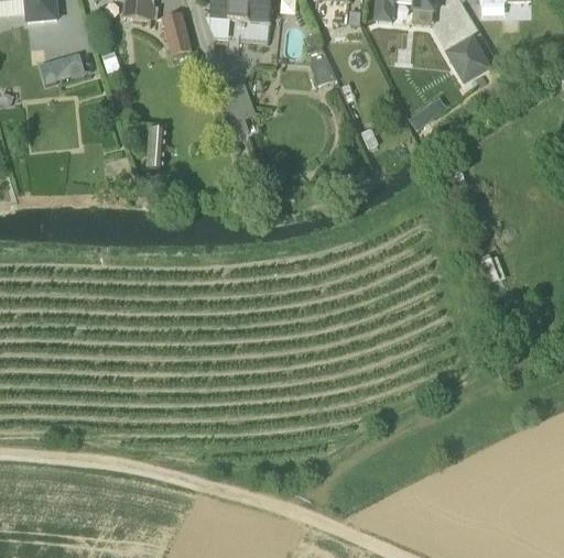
[(0,0),(0,14),(24,13),(25,22),(57,19),(55,0),(0,0)]
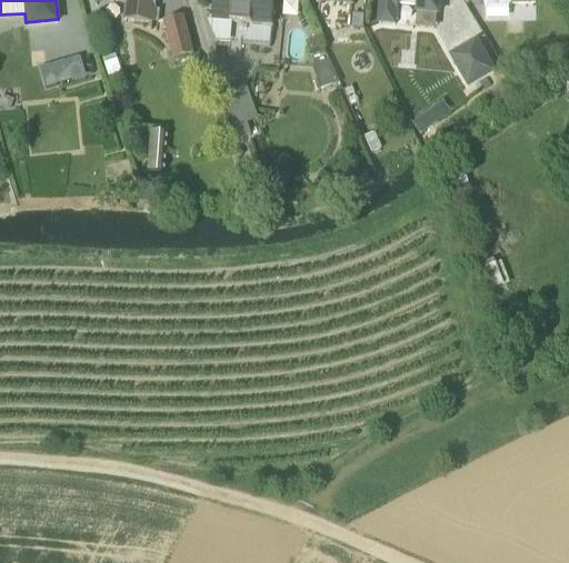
[(125,0),(122,16),(152,19),(155,0),(125,0)]
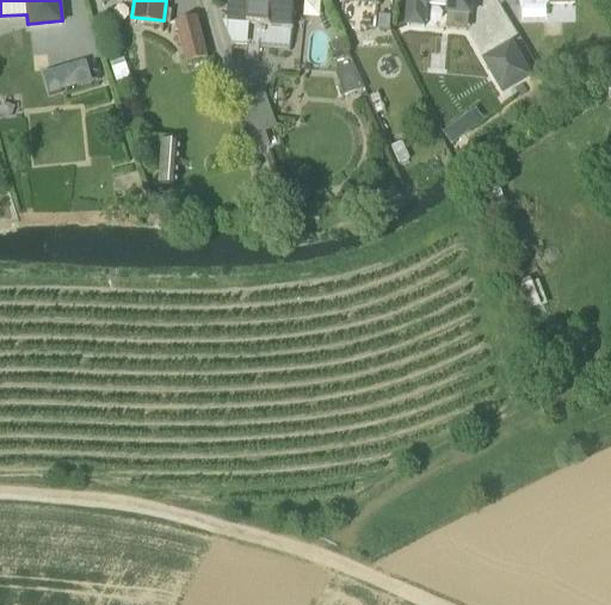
[(230,39),(284,43),(287,24),(291,25),(292,0),(228,0),(227,20),(222,20),(230,39)]
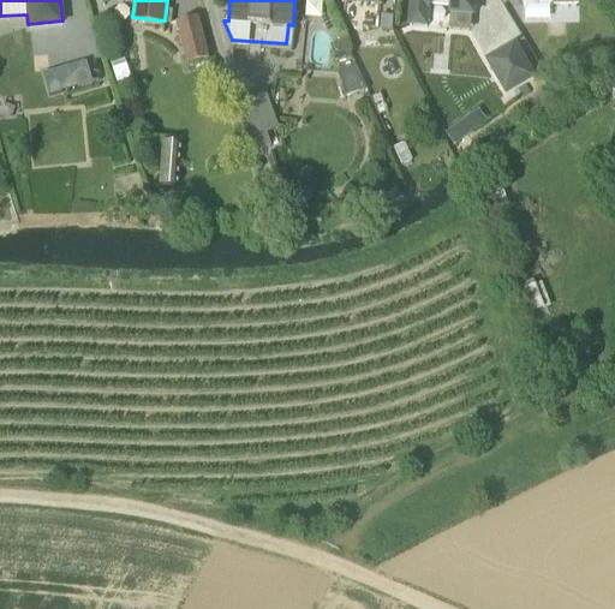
[(411,0),(408,23),(427,25),(429,4),(448,5),(448,11),(472,13),(473,0),(411,0)]
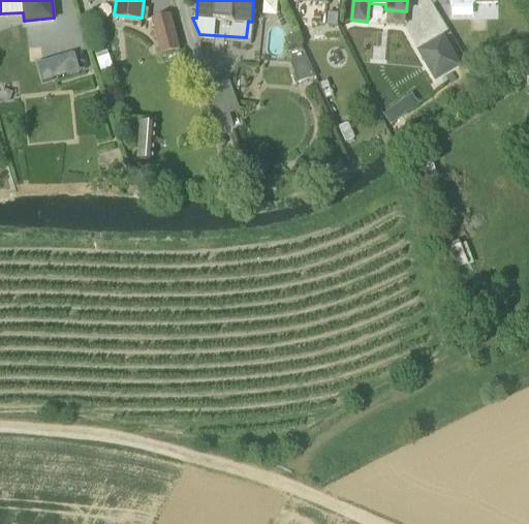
[(179,47),(170,10),(150,16),(160,52),(179,47)]
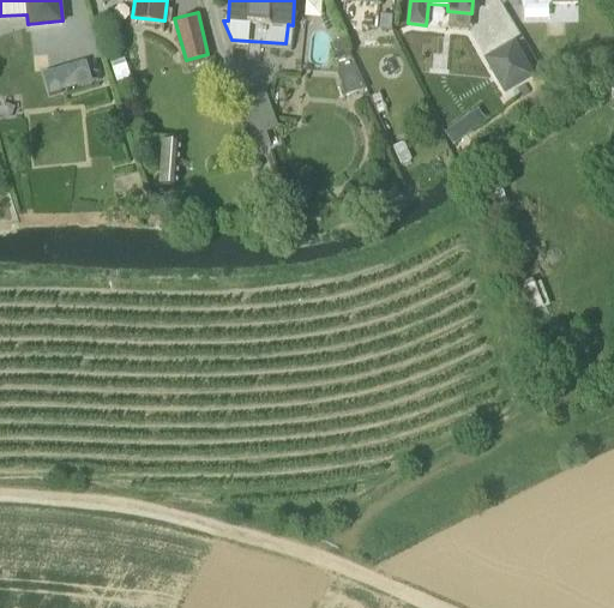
[(504,90),(537,77),(521,35),(487,49),(504,90)]
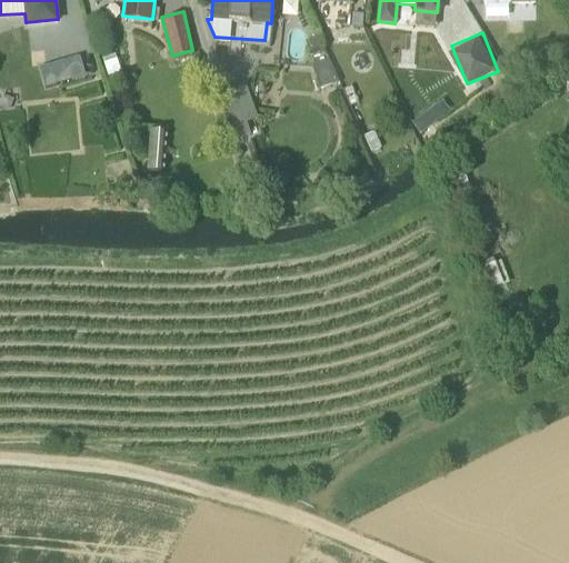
[(115,50),(102,54),(108,72),(120,68),(115,50)]
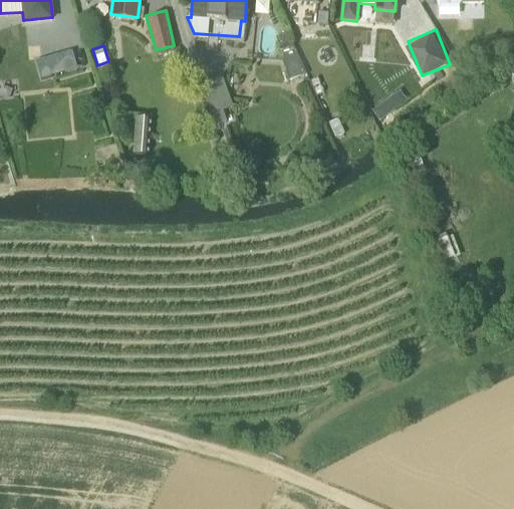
[(38,56),(44,75),(77,65),(74,55),(38,56)]
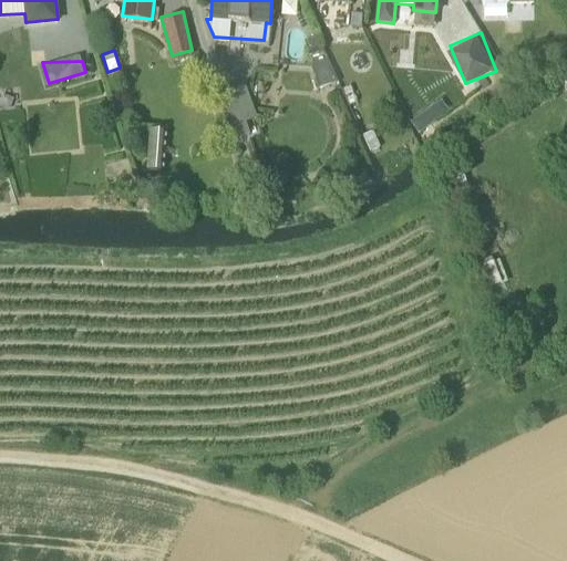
[(223,84),(236,132),(260,124),(247,78),(223,84)]
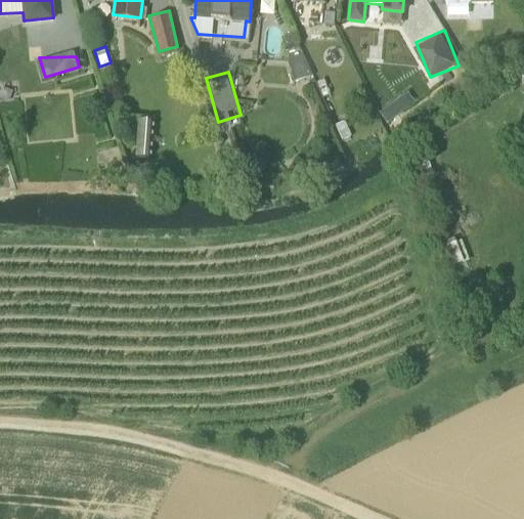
[(136,155),(146,157),(151,119),(141,117),(136,155)]
